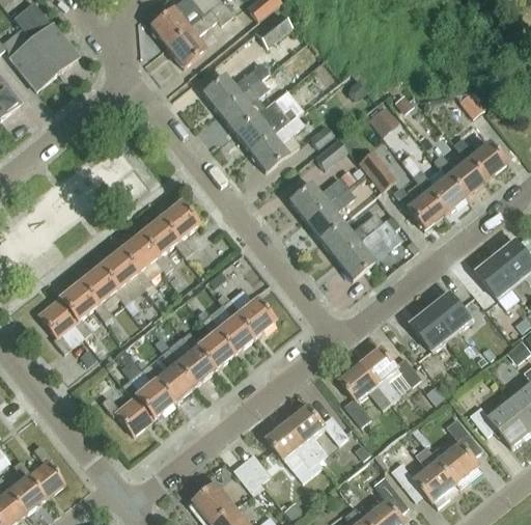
[(220,0),(179,0),(172,6),(173,6),(149,26),(166,47),(189,28),(187,27),(218,2),(220,0)]
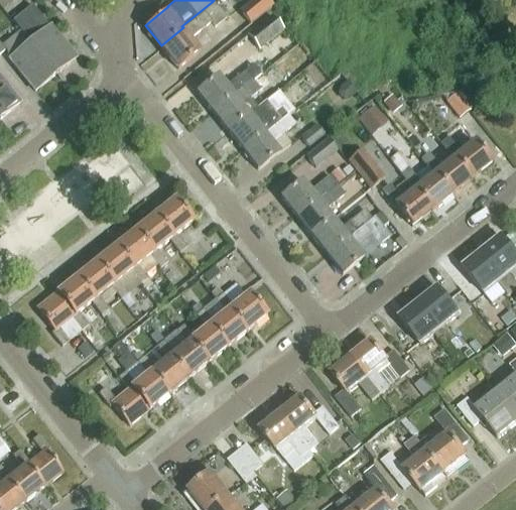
[(183,27),(161,45),(177,66),(199,48),(189,36),(212,18),(215,23),(228,13),(217,0),(214,0),(212,2),(181,26),(183,27)]
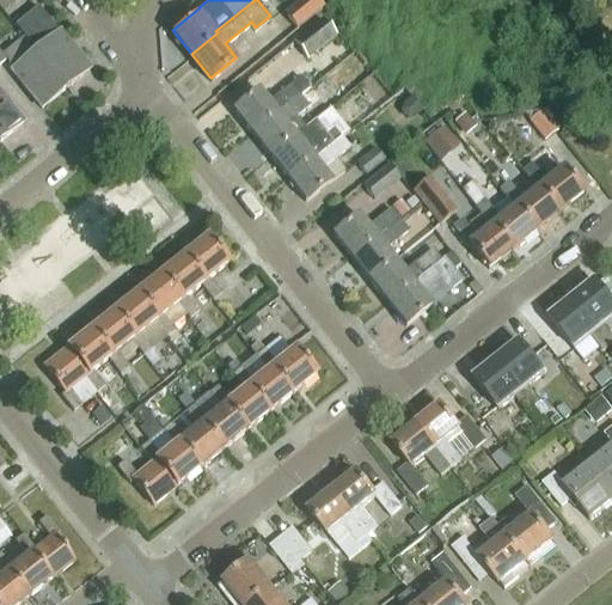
[(297,24),(325,1),(324,0),(292,0),(283,7),(297,24)]
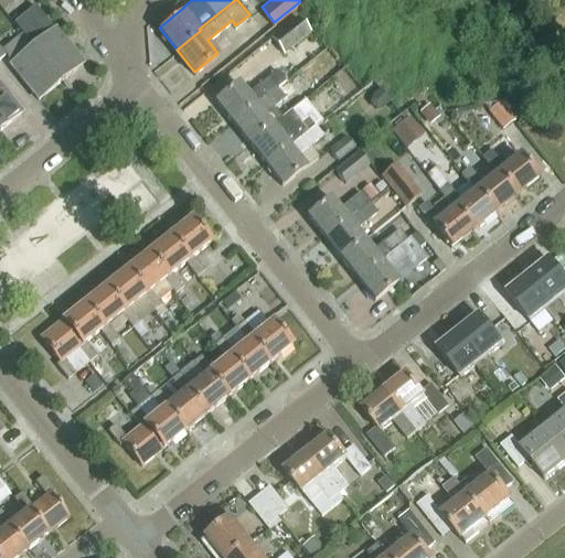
[(13,20),(32,44),(60,78),(83,60),(55,25),(54,27),(34,2),(13,20)]
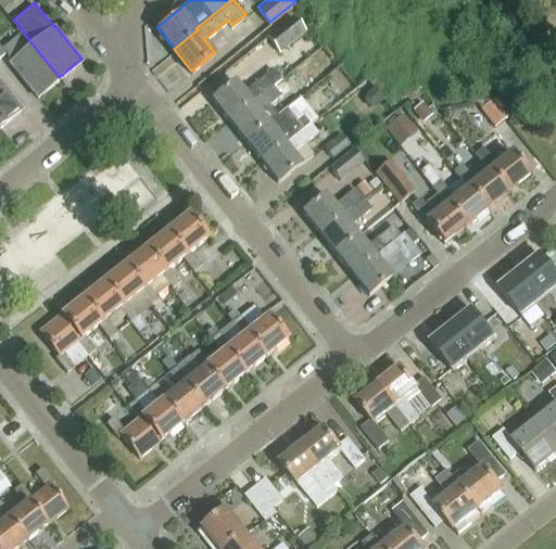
[(266,32),(279,49),(306,28),(293,11),(266,32)]
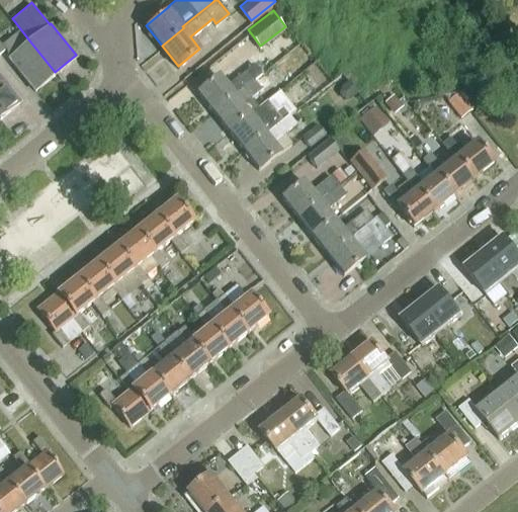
[(55,72),(29,40),(9,57),(34,88),(55,72)]
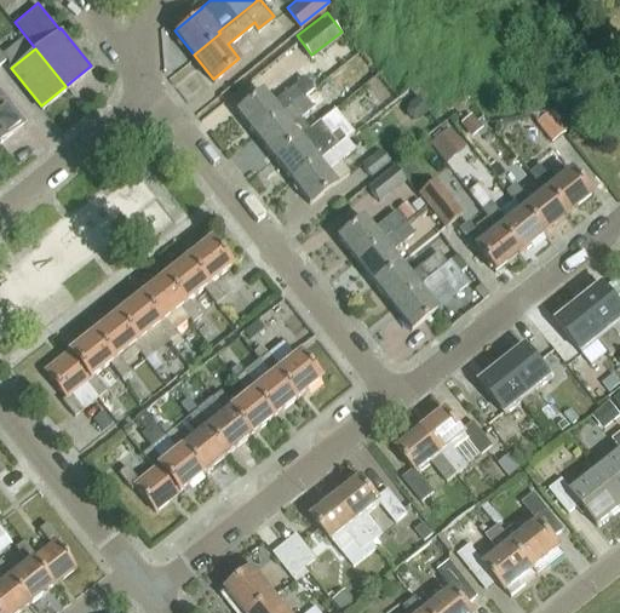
[(306,91),(313,85),(303,73),(271,98),(262,86),(235,108),(254,132),(306,91)]
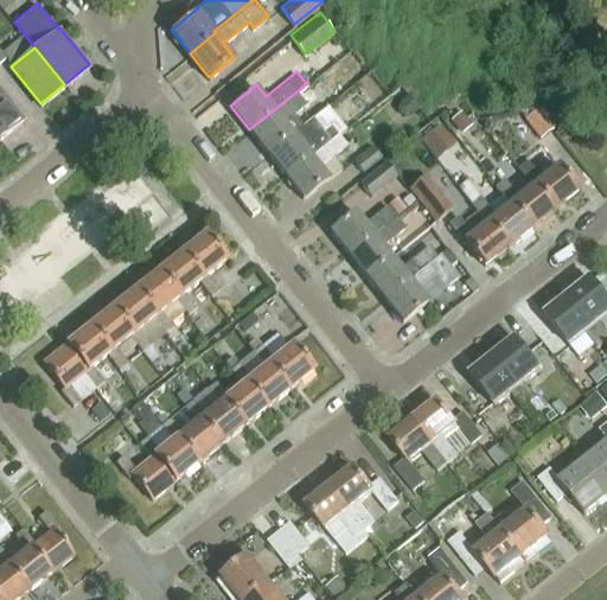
[(267,151),(301,123),(293,112),(317,93),(308,82),(306,83),(300,89),(249,129),(267,151)]
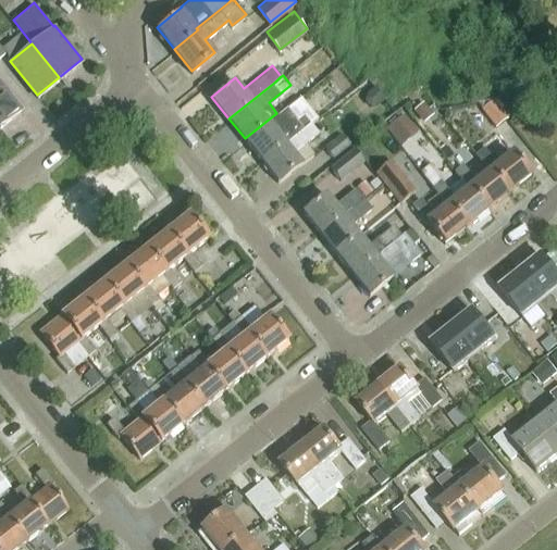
[(0,80),(0,124),(22,108),(0,80)]
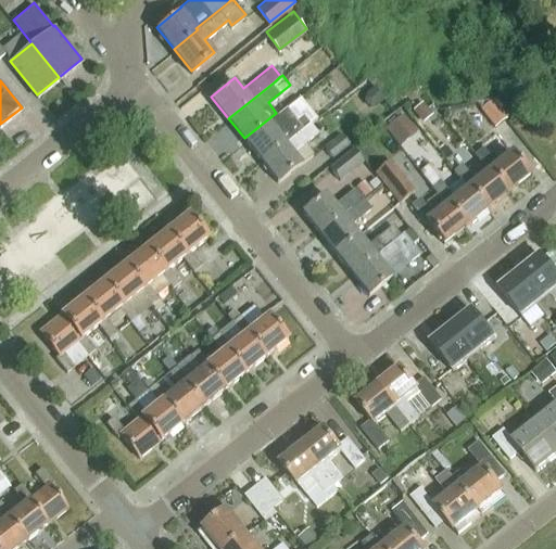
[(375,84),(367,89),(364,97),(369,103),(377,101),(384,96),(375,84)]
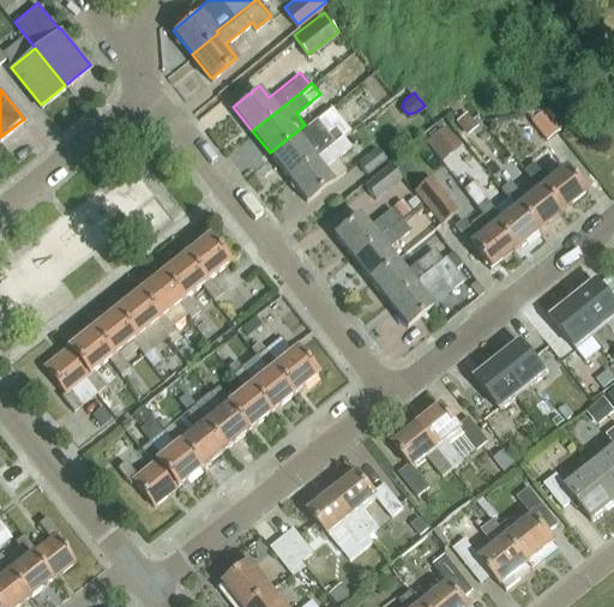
[(546,137),(558,128),(560,127),(552,115),(554,113),(547,103),(530,115),(546,137)]
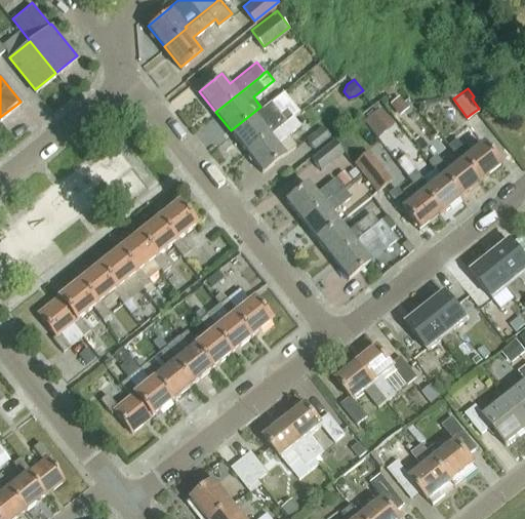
[(260,107),(231,130),(246,150),(295,111),(298,108),(293,102),(287,107),(277,93),(260,107)]
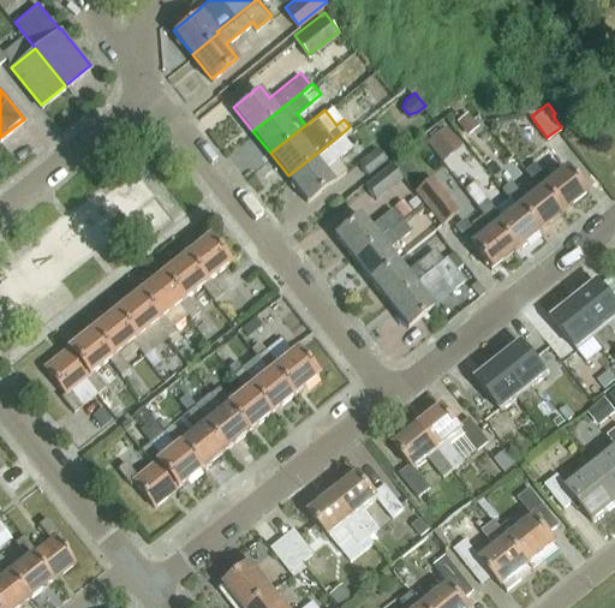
[(457,118),(469,131),(478,123),(467,109),(457,118)]
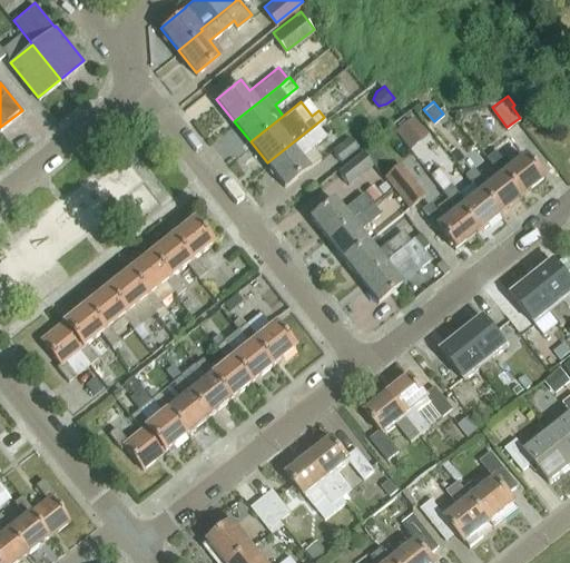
[(428,130),(418,117),(413,111),(397,124),(413,141),(428,130)]
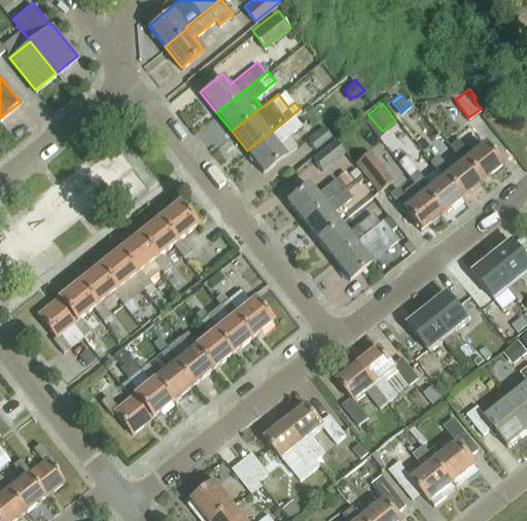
[(296,111),(247,150),(264,171),(285,152),(277,142),(301,124),(300,123),(303,119),(296,111)]
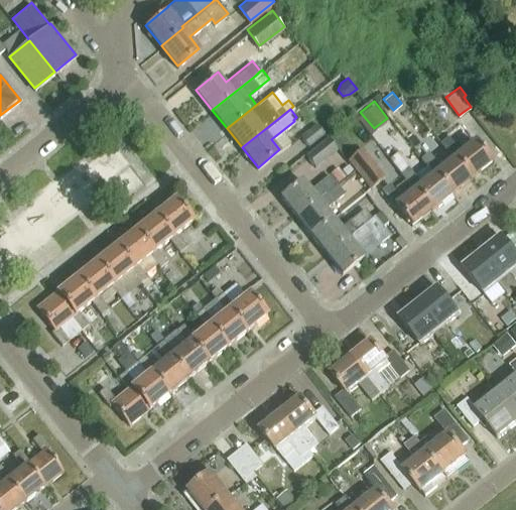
[(300,131),(308,143),(325,132),(315,120),(300,131)]
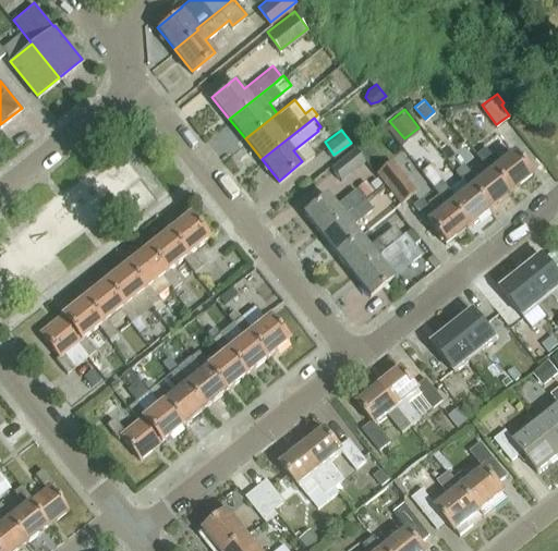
[(330,162),(341,176),(365,158),(353,144),(330,162)]
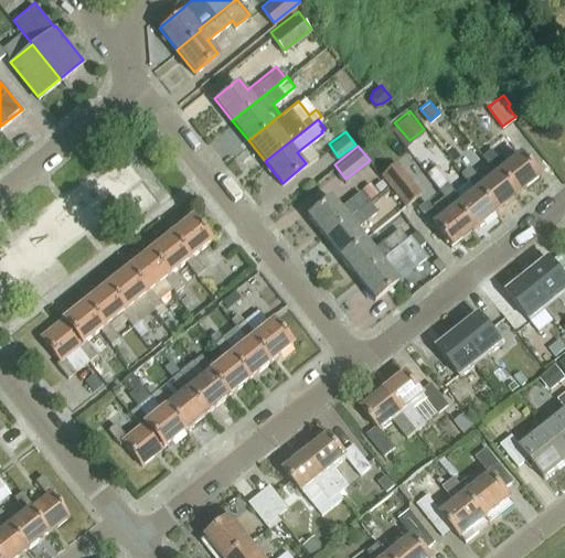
[(498,168),(516,191),(539,173),(520,150),(504,163),(490,146),(481,153),(496,170),(498,168)]
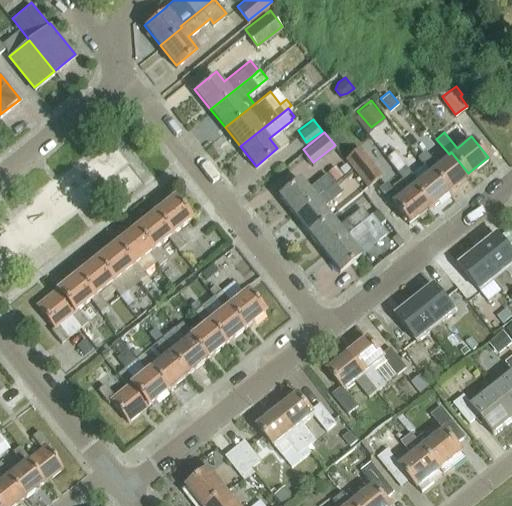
[(345,155),(366,184),(383,172),(361,143),(345,155)]
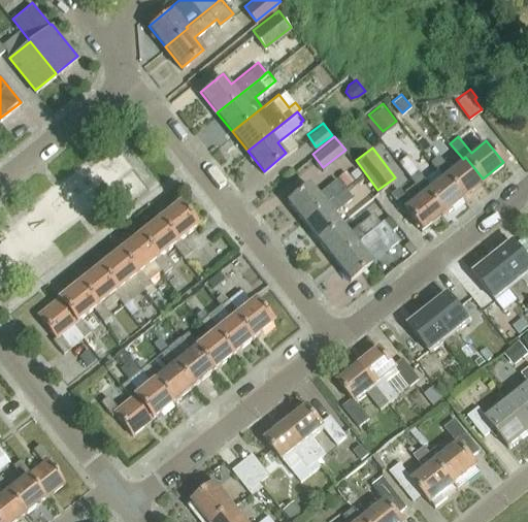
[(446,173),(463,195),(483,178),(465,157),(463,159),(451,168),(438,153),(429,160),(435,167),(441,175),(446,173)]
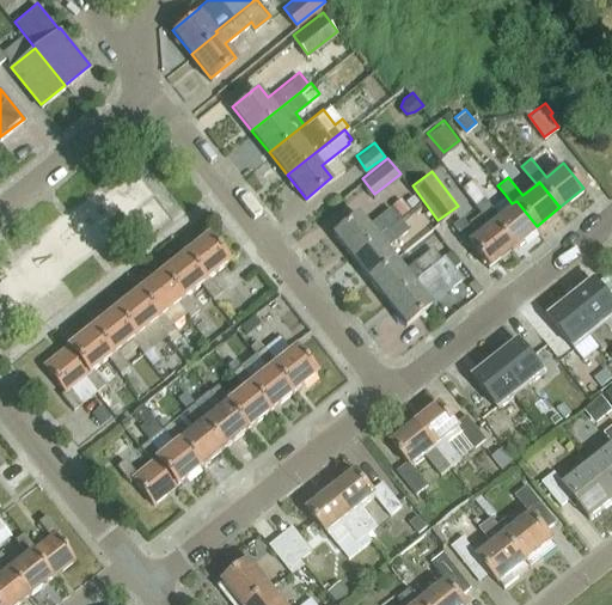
[(414,193),(407,197),(412,205),(420,199),(414,193)]
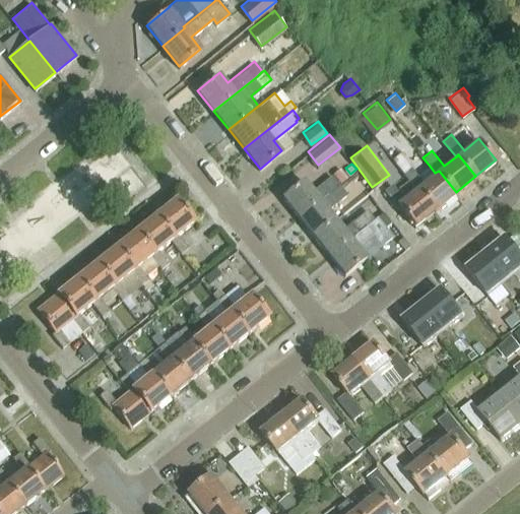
[(435,173),(429,165),(417,174),(411,167),(403,173),(415,188),(418,186),(436,207),(456,192),(439,171),(435,173)]
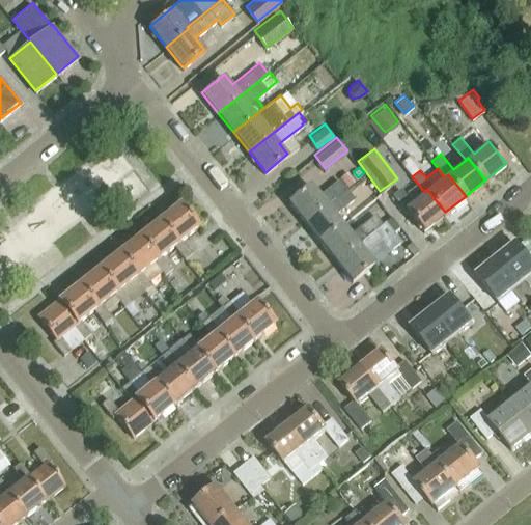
[(347,169),(340,175),(348,185),(356,178),(347,169)]
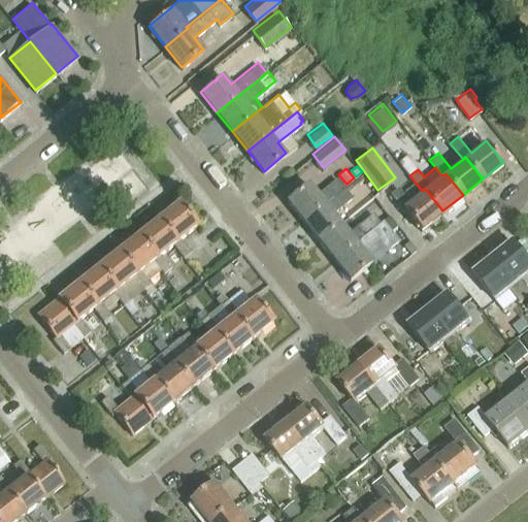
[(302,219),(343,186),(336,176),(318,192),(308,182),(286,199),(302,219)]
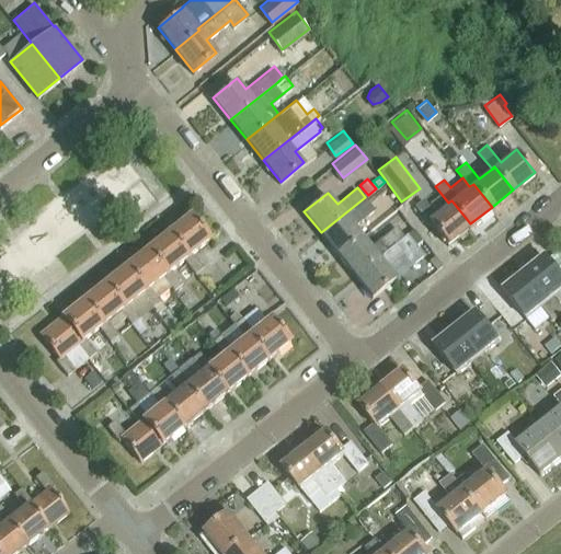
[(451,200),(448,203),(436,212),(423,196),(415,203),(447,242),(470,223),(451,200)]
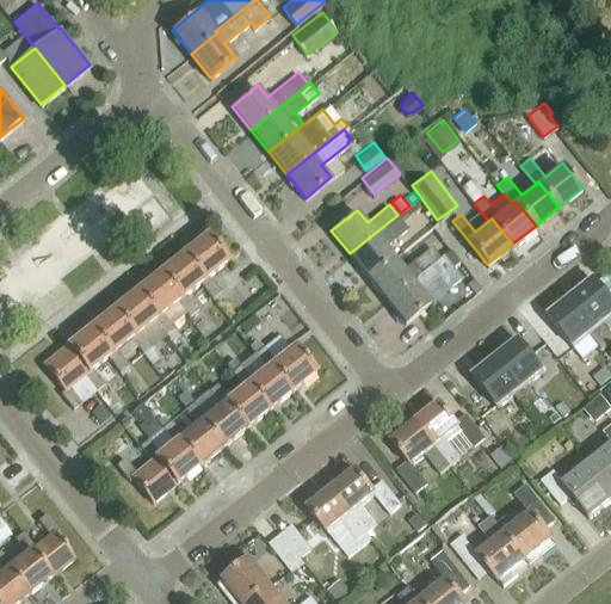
[(397,215),(350,253),(368,276),(394,256),(386,244),(407,226),(397,215)]
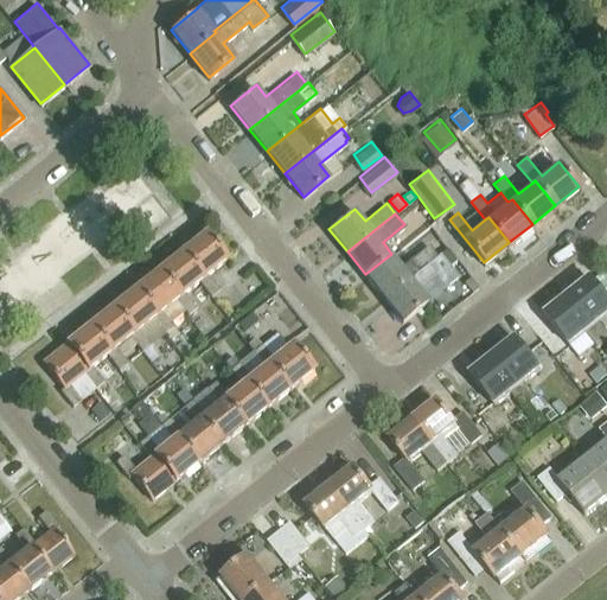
[(178,253),(199,279),(211,294),(218,288),(206,273),(227,257),(205,230),(178,253)]
